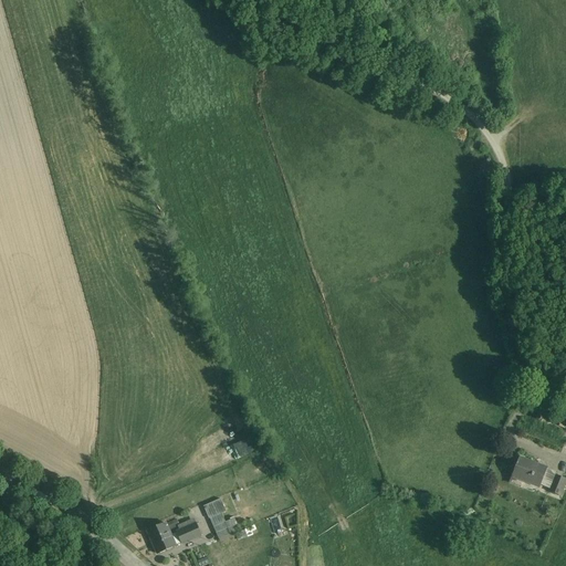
[(213,432),(220,446),(243,433),(237,420),(213,432)]
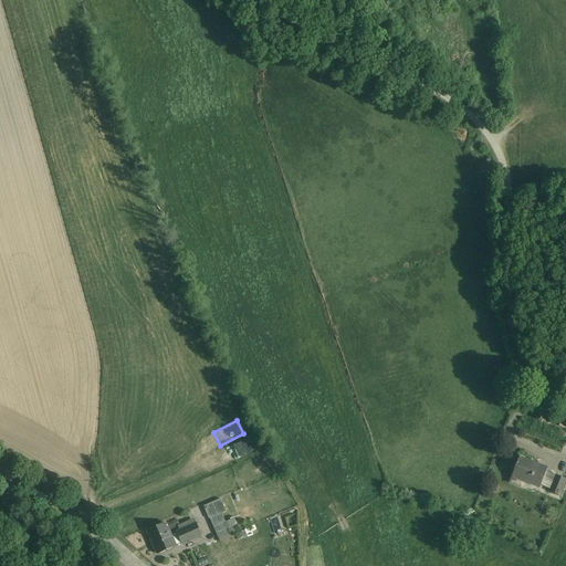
[(258,438),(249,441),(253,456),(263,452),(258,438)]
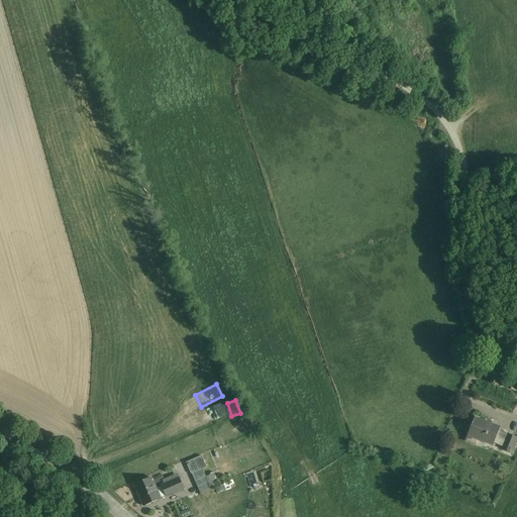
[(499,429),(475,419),(467,436),(492,446),(499,429)]
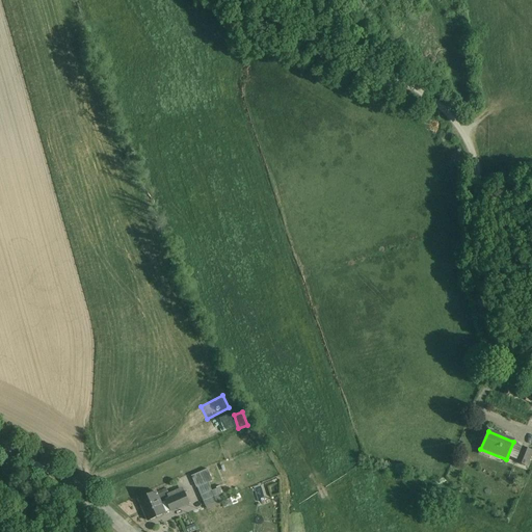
[(263,444),(254,449),(259,460),(269,456),(263,444)]
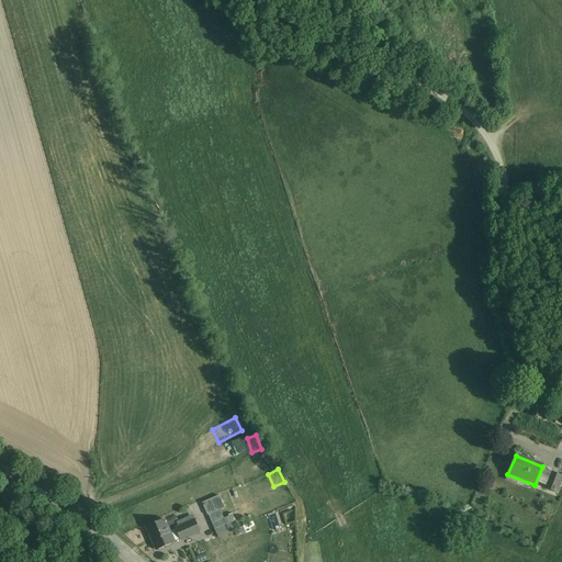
[(561,482),(561,479),(551,473),(544,489),(557,494),(561,482)]
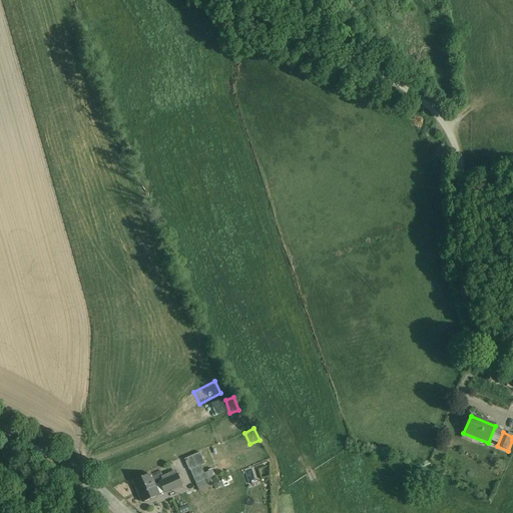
[(210,485),(201,465),(205,463),(200,453),(197,454),(185,459),(198,489),(210,485)]
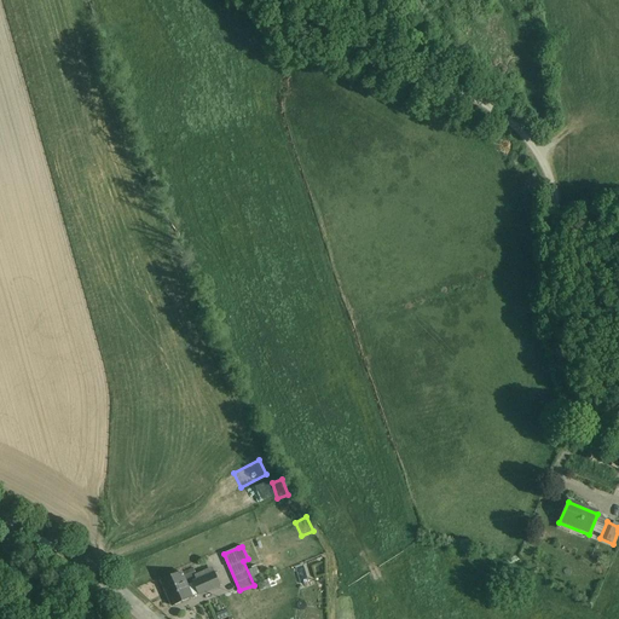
[(184,572),(162,580),(173,608),(196,599),(184,572)]
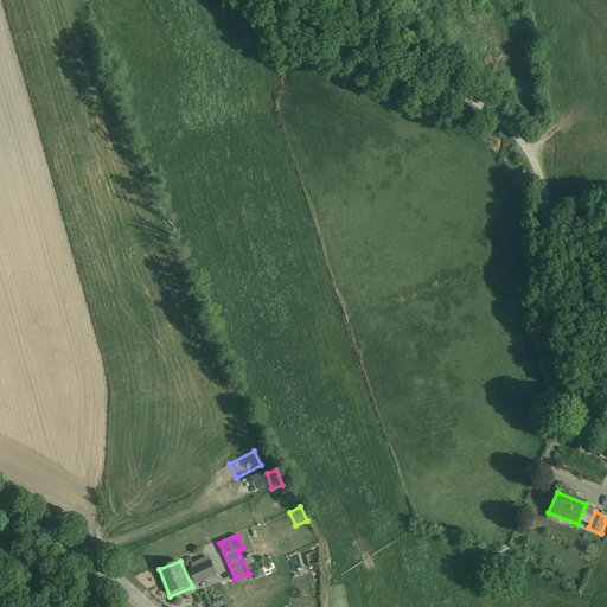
[(212,561),(190,570),(196,585),(218,575),(212,561)]
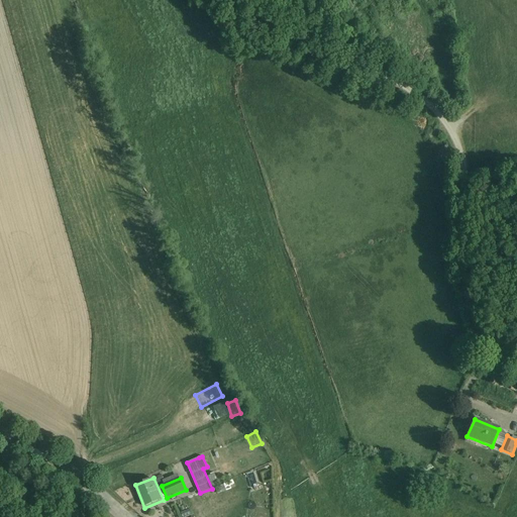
All buildings are outlined.
